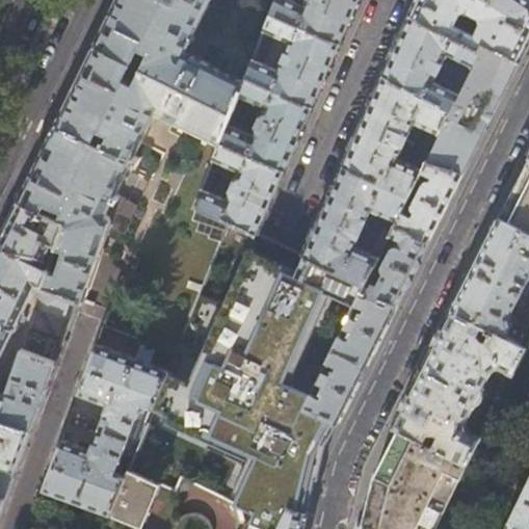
[(61,225),(53,249),(46,271),(41,289),(76,301),(82,305),(108,229),(107,222),(105,219),(103,217),(153,117),(216,148),(217,144),(232,108),(235,99),(241,84),(183,55),(207,7),(190,0),(115,0),(111,10),(74,85),(62,108),(36,162),(16,204),(38,214),(43,206),(59,214),(56,222),(61,225)]
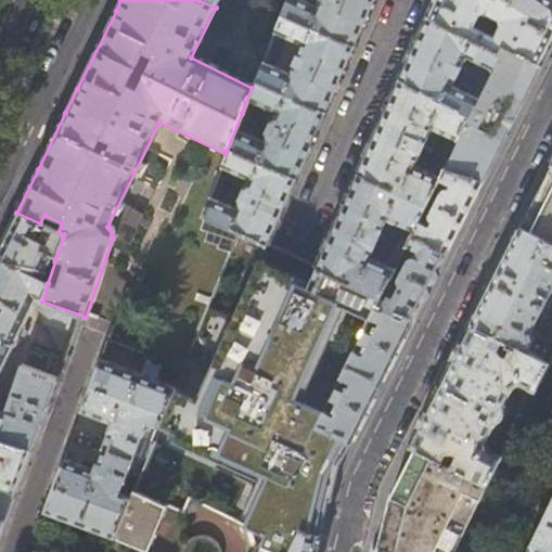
[(317,0),(315,9),(296,0),(285,0),(280,15),(352,48),(367,16),(373,0),(317,0)]
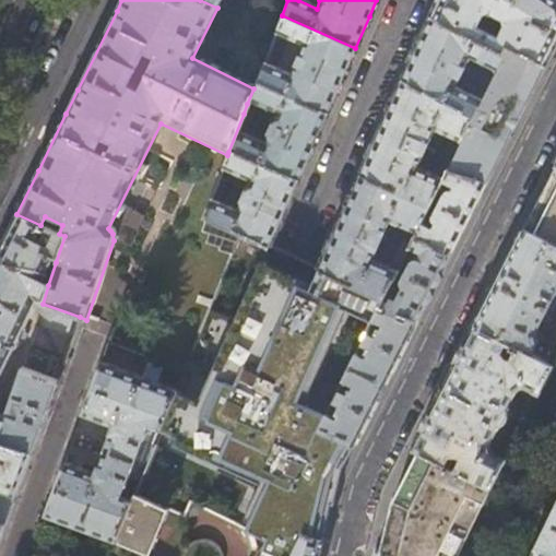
[(555,0),(436,0),(428,19),(503,55),(506,48),(543,67),(555,39),(555,0)]
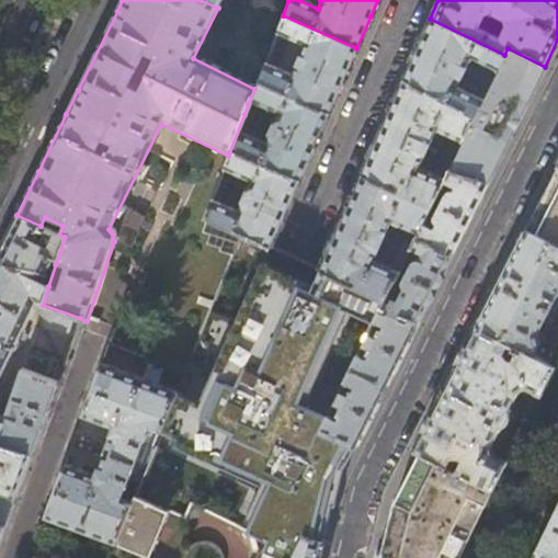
[(356,48),(283,15),(276,34),(303,46),(289,77),(273,69),(277,58),(268,55),(257,83),(327,115),(340,88),(356,48)]
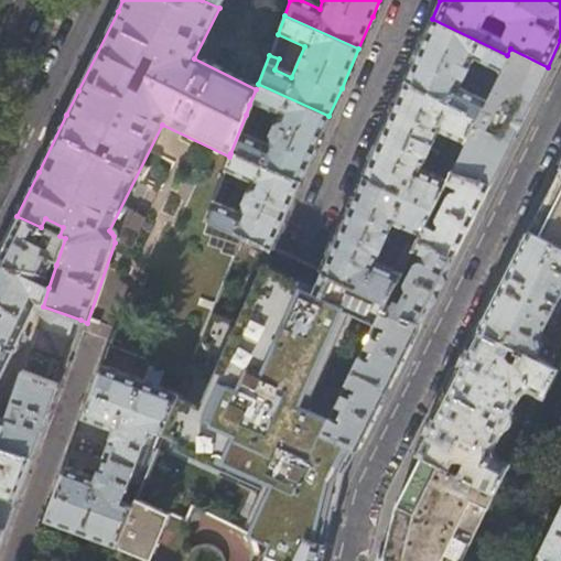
[(486,99),(507,55),(432,19),(416,56),(403,83),(476,118),(486,99)]
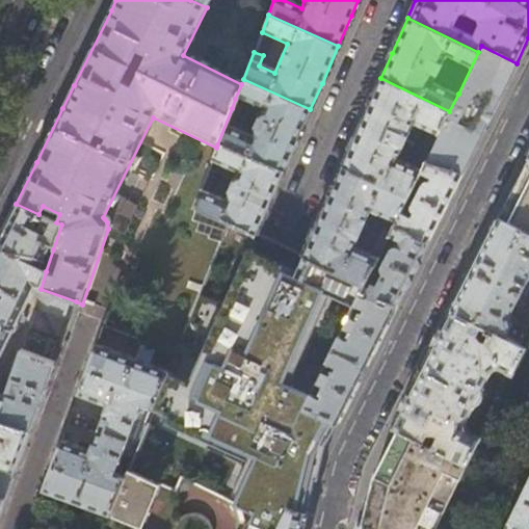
[(505,86),(517,63),(481,46),(478,52),(458,94),(449,111),(444,122),(438,135),(424,163),(459,175),(468,159),(479,137),(488,118),(505,86)]
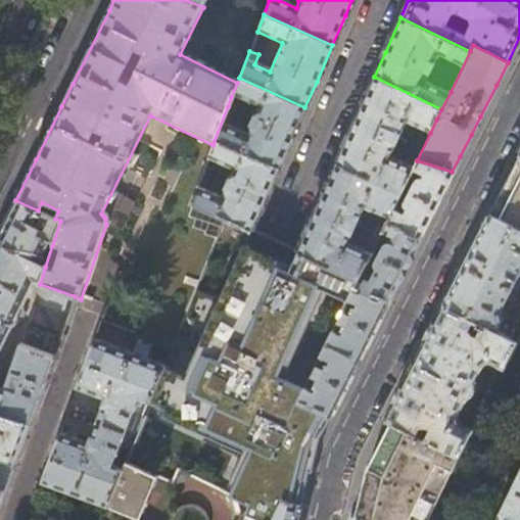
[(436,120),(441,109),(374,77),(355,122),(335,166),(400,193),(405,184),(411,171),(413,169),(389,158),(404,122),(430,133),(436,120)]
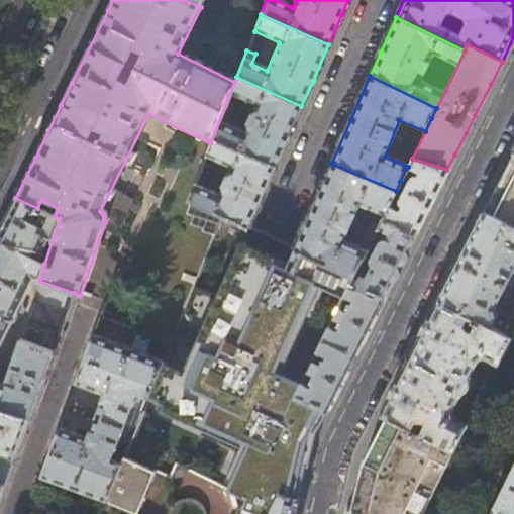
[(236,77),(234,82),(228,96),(254,107),(241,134),(225,126),(232,108),(225,105),(211,140),(275,168),(288,136),(301,106),(236,77)]
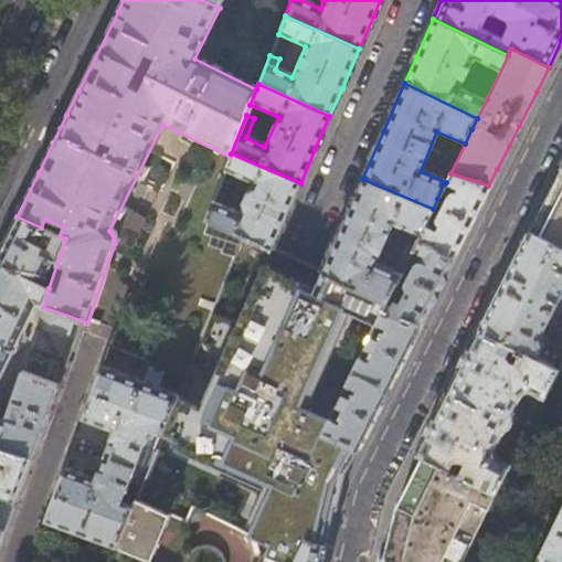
[(300,183),(231,154),(230,157),(223,172),(250,184),(236,214),(219,207),(228,186),(220,182),(204,221),(240,237),(269,252),(283,223),(300,183)]
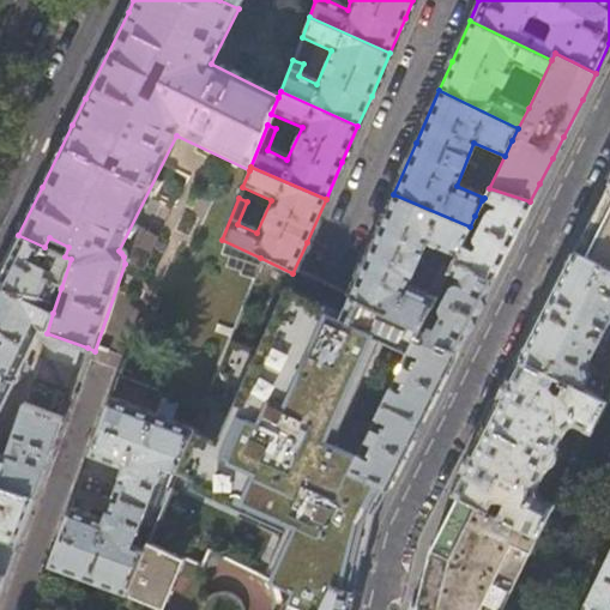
[(489,188),(484,198),(482,200),(494,206),(493,210),(489,209),(487,210),(482,218),(475,216),(470,227),(454,257),(453,260),(491,279),(509,243),(530,201),(489,188)]
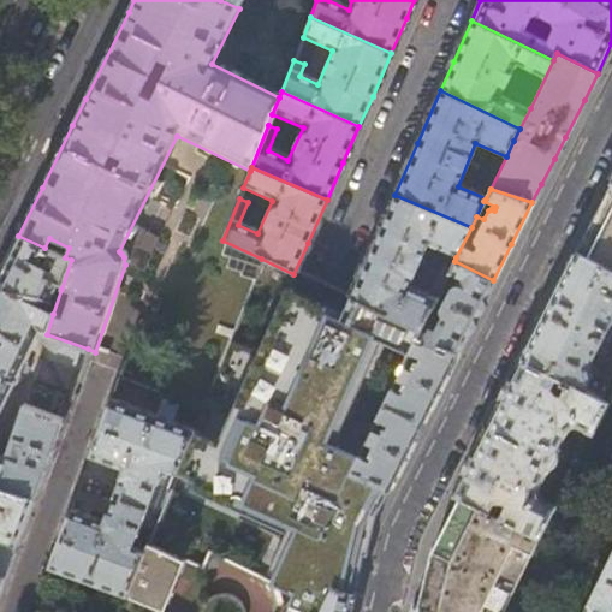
[(611,189),(600,214),(580,256),(611,272),(611,189)]
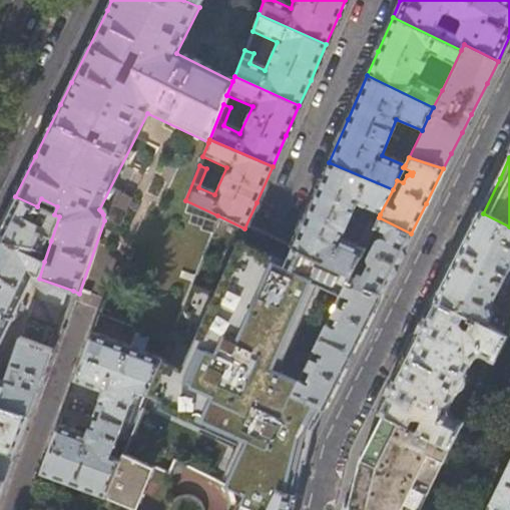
[(380,214),(393,189),(329,162),(308,210),(291,249),(348,277),(351,271),(355,262),(360,256),(373,229),(374,226),(366,222),(355,246),(339,239),(355,203),(380,214)]
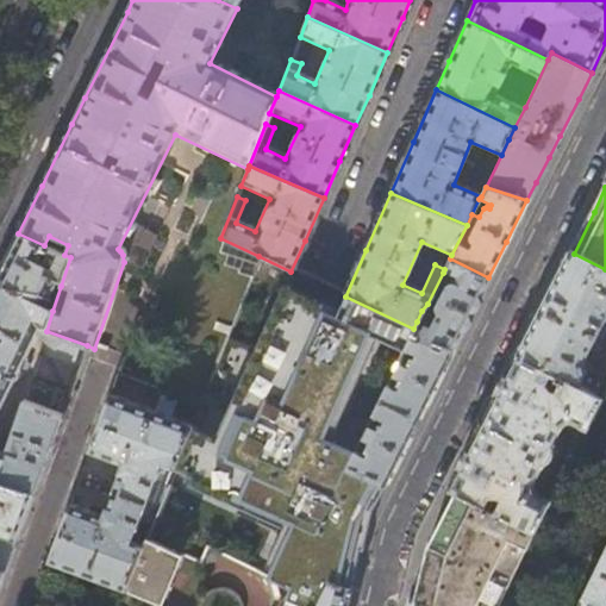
[(44,245),(18,233),(1,269),(0,272),(0,466),(2,460),(0,458),(0,405),(37,330),(43,332),(47,331),(52,311),(44,307),(55,283),(61,286),(70,257),(64,255),(44,245)]
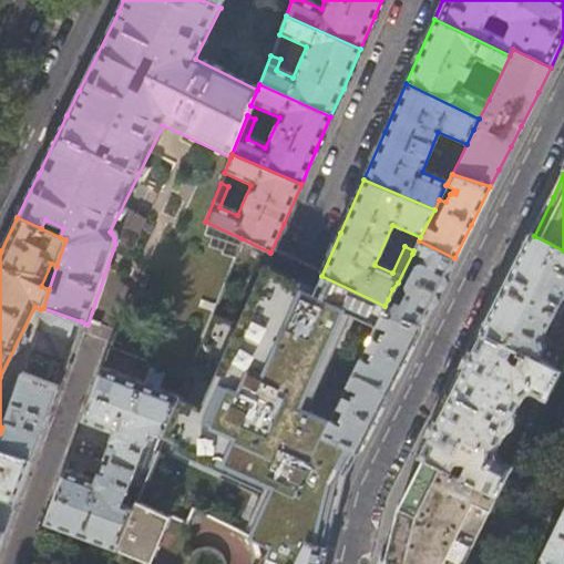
[(143,224),(131,217),(125,227),(139,234),(143,224)]
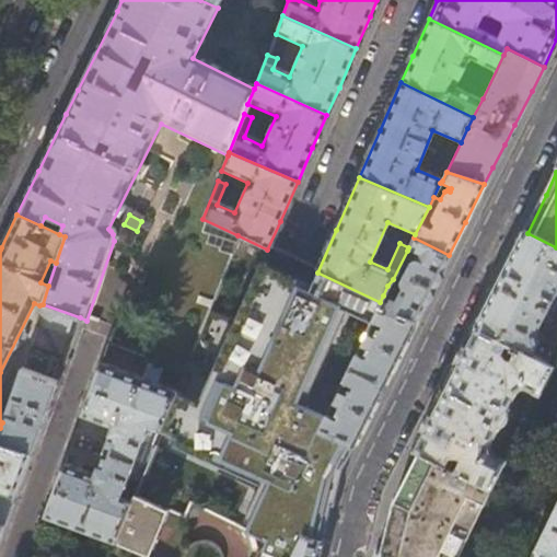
[(556,247),(528,233),(522,231),(510,254),(488,299),(473,328),(549,366),(556,350),(556,323),(547,341),(533,334),(537,324),(543,326),(556,298),(556,247)]
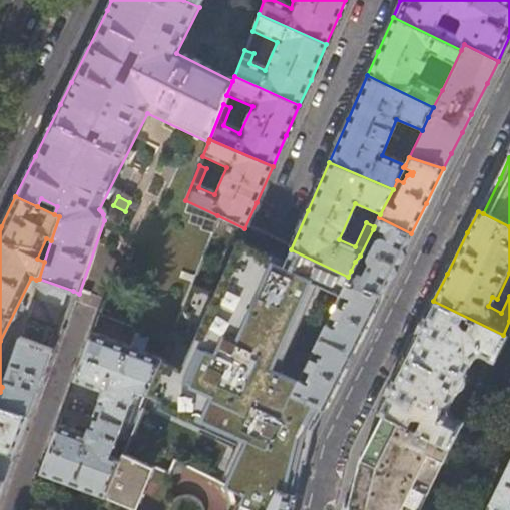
[(379,217),(374,226),(373,229),(384,234),(382,238),(378,238),(375,240),(367,256),(367,258),(367,260),(369,263),(363,276),(351,271),(348,277),(345,284),(379,297),(396,264),(411,233),(379,217)]
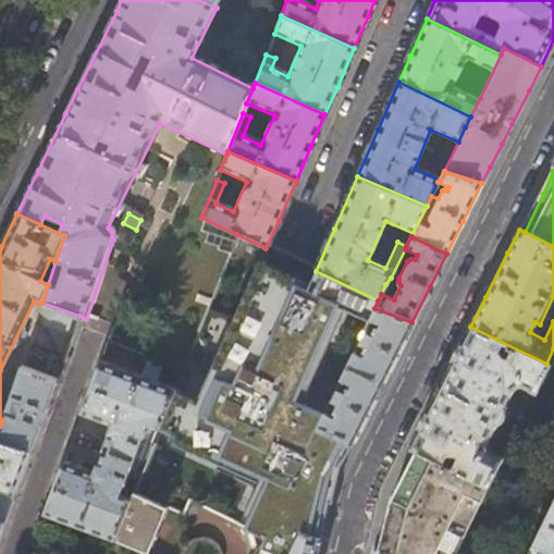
[(340,453),(345,443),(316,431),(324,416),(297,402),(336,306),(368,322),(374,308),(378,300),(316,271),(266,248),(195,399),(173,391),(158,429),(174,435),(171,442),(259,478),(243,529),(260,540),(256,550),(263,553),(288,553),(299,531),(300,531),(306,533),(307,518),(325,480),(340,453)]
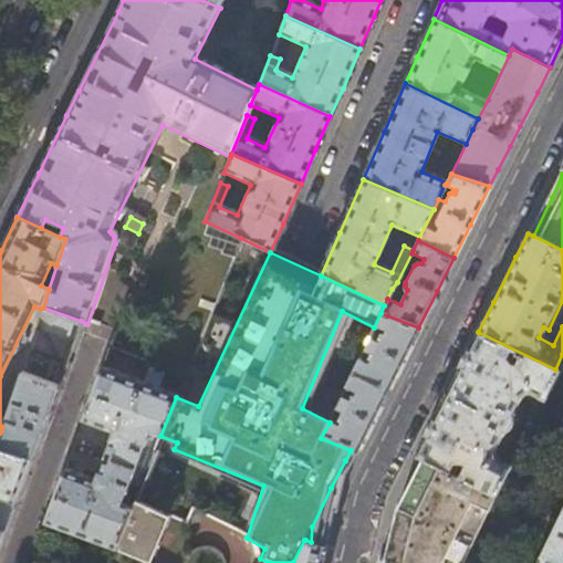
[(81,322),(43,308),(38,324),(42,333),(63,340),(61,345),(63,348),(70,351),(81,322)]
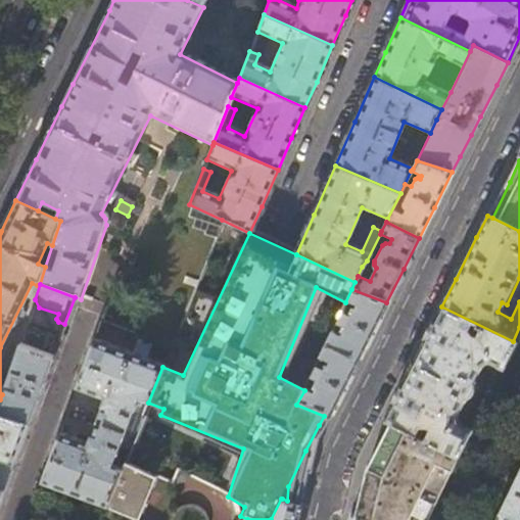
[(357,363),(386,302),(351,289),(345,302),(357,306),(353,312),(350,310),(340,332),(343,333),(340,337),(331,333),(322,353),(319,360),(328,363),(328,366),(327,369),(324,368),(313,389),(317,391),(312,394),(304,390),(296,405),(324,416),(329,418),(357,363)]
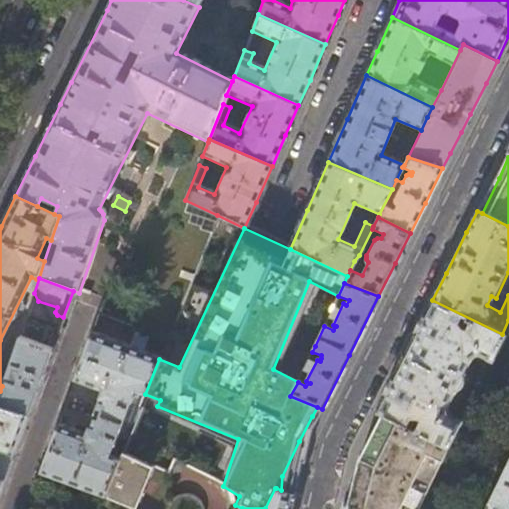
[(502,334),(432,300),(391,383),(376,413),(380,415),(446,449),(502,334)]
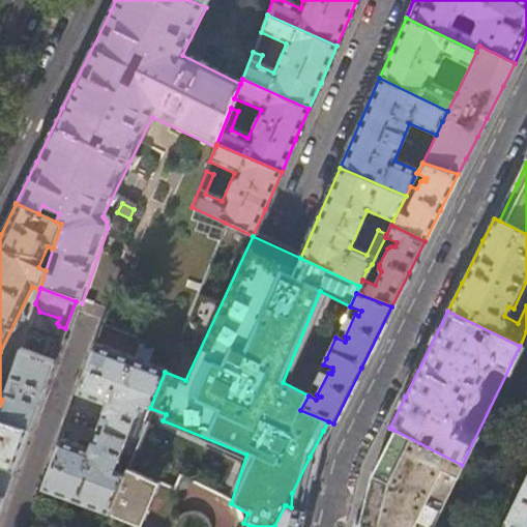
[(139,404),(150,408),(165,372),(92,346),(83,372),(75,394),(104,405),(95,428),(136,442),(143,425),(132,419),(139,404)]
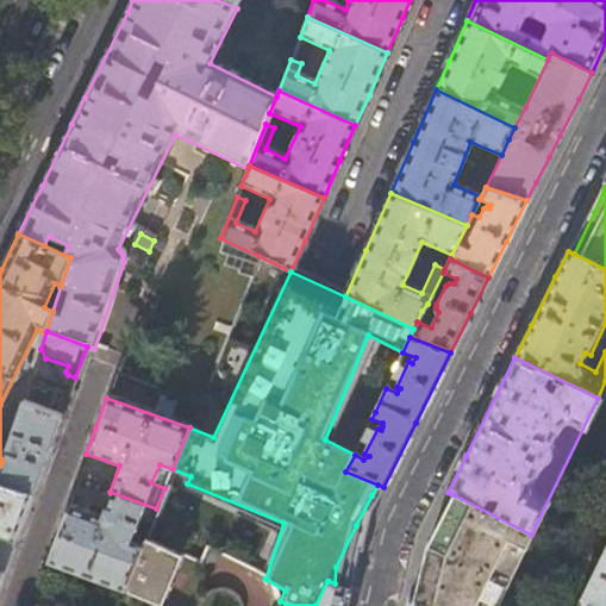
[(20,405),(2,460),(0,466),(0,485),(31,495),(44,461),(60,419),(20,405)]
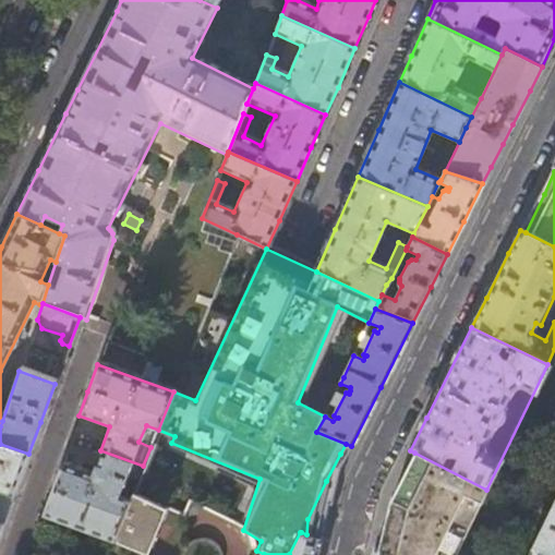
[(14,494),(28,454),(0,444),(0,525),(2,526),(14,494)]
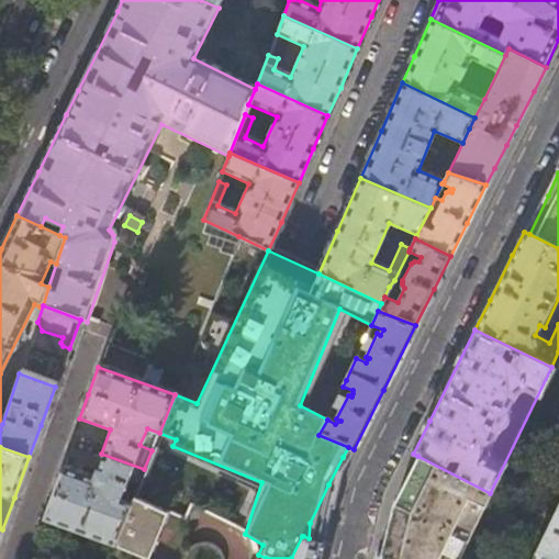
[(138,484),(144,469),(101,454),(92,477),(62,467),(49,499),(42,520),(113,546),(130,505),(120,502),(127,480),(138,484)]
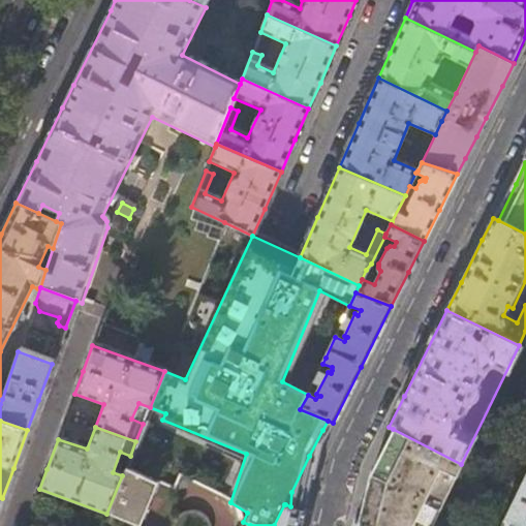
[(430,525),(461,464),(393,429),(392,430),(369,475),(362,505),(357,525),(430,525)]
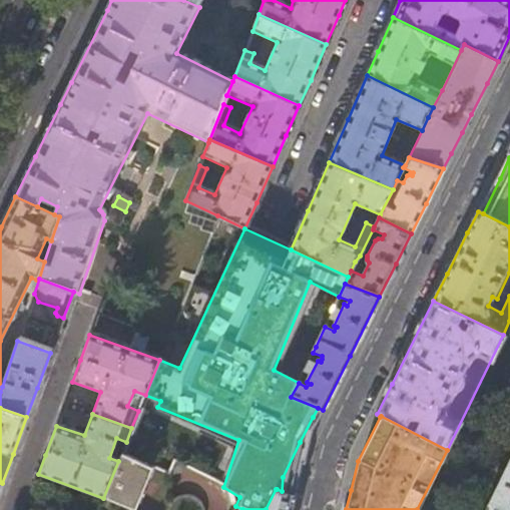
[(120,457),(118,461),(103,498),(98,509),(132,509),(149,470),(120,457)]
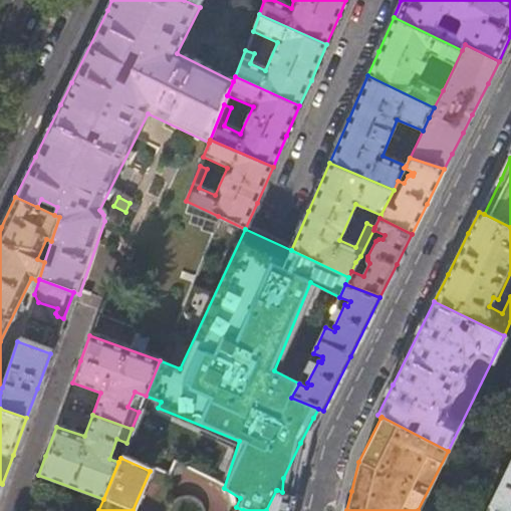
[(510,510),(510,462),(486,510),(510,510)]
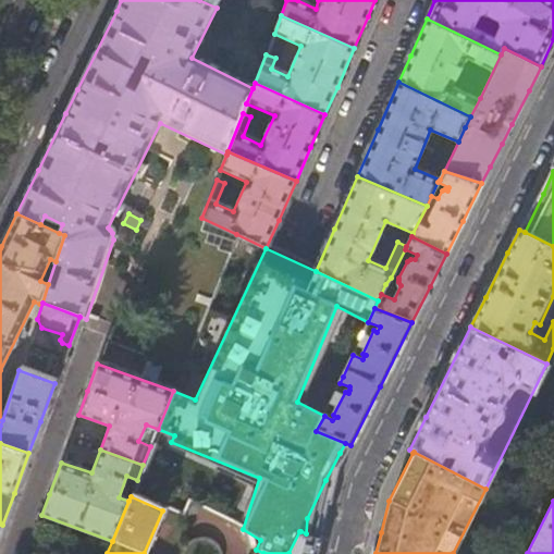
[(306,533),(300,531),(299,531),(288,553),(263,553),(256,550),(255,553),(315,553),(318,539),(306,533)]
